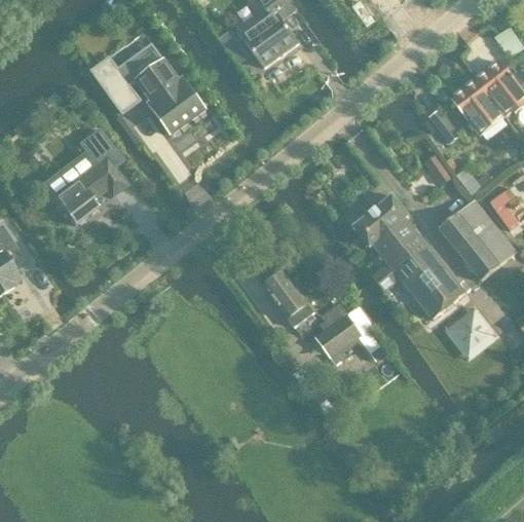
[(268,16),(240,36),(262,65),(263,66),(297,42),(296,41),(279,19),(294,8),(287,0),(257,0),(268,16)]
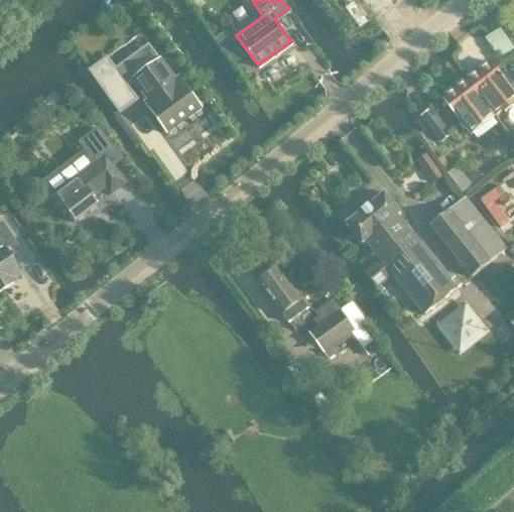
[(224,29),(214,36),(232,61),(242,54),(224,29)]
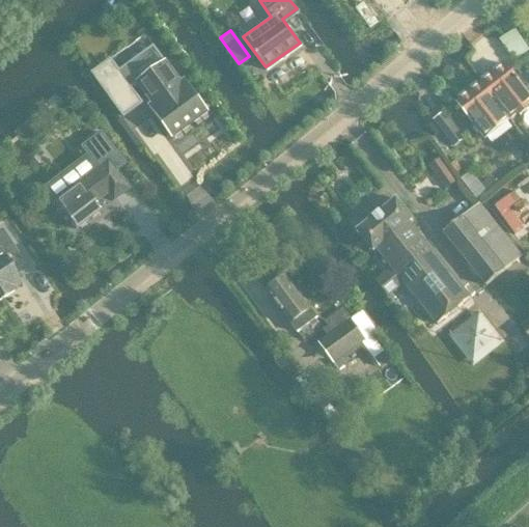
[(163,59),(136,79),(151,101),(147,103),(171,135),(205,110),(183,78),(178,80),(163,59)]
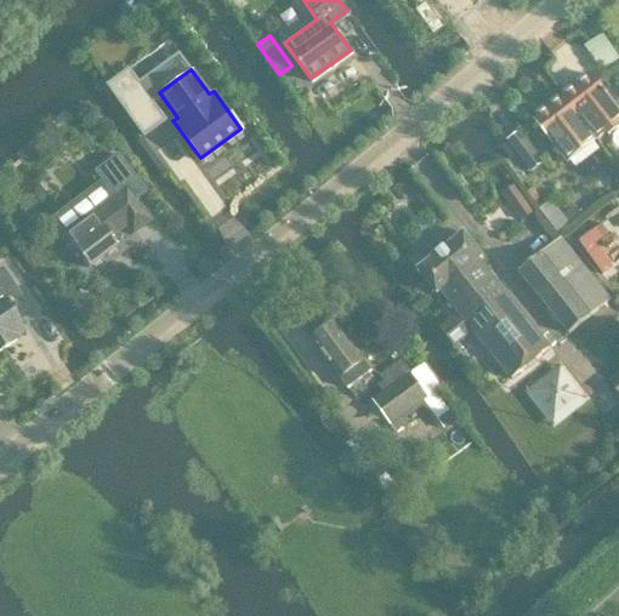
[(561,95),(594,136),(603,129),(606,132),(617,124),(614,120),(618,117),(618,109),(590,72),(561,95)]
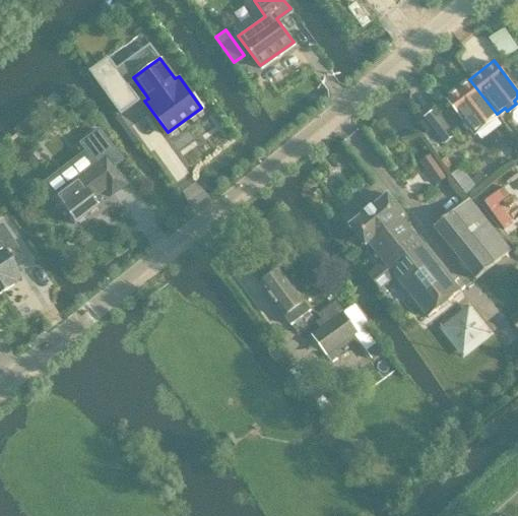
[(115,66),(96,79),(119,111),(137,98),(115,66)]
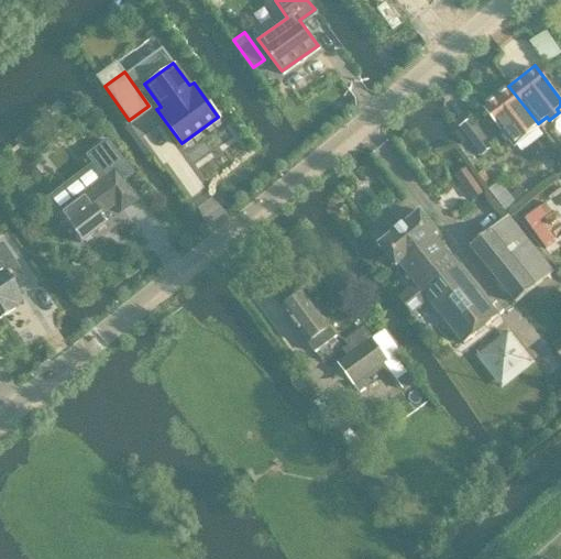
[(513,144),(538,123),(508,86),(482,106),(513,144)]
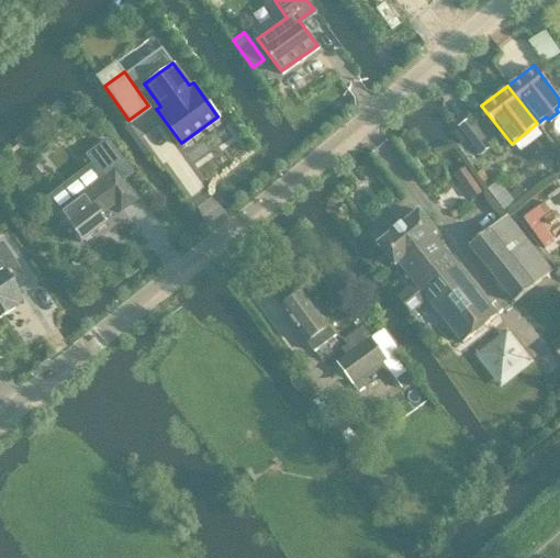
[(490,143),(468,115),(457,123),(479,152),(490,143)]
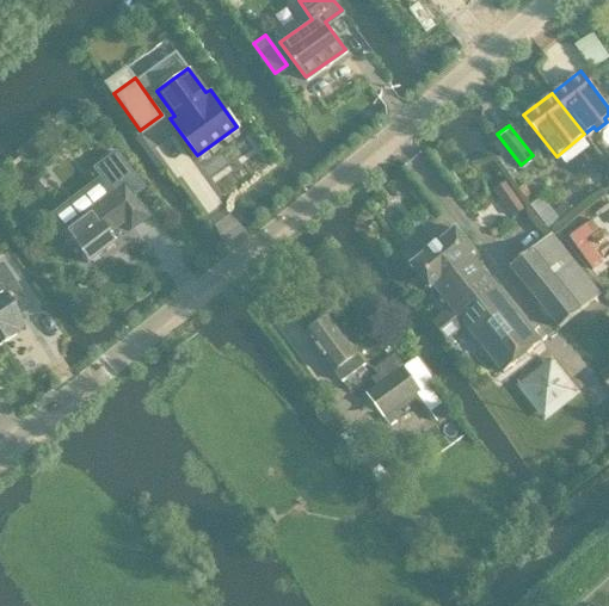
[(96,174),(47,211),(60,228),(62,232),(84,260),(112,240),(105,230),(121,220),(127,228),(145,215),(129,195),(140,186),(112,148),(90,165),(96,174)]
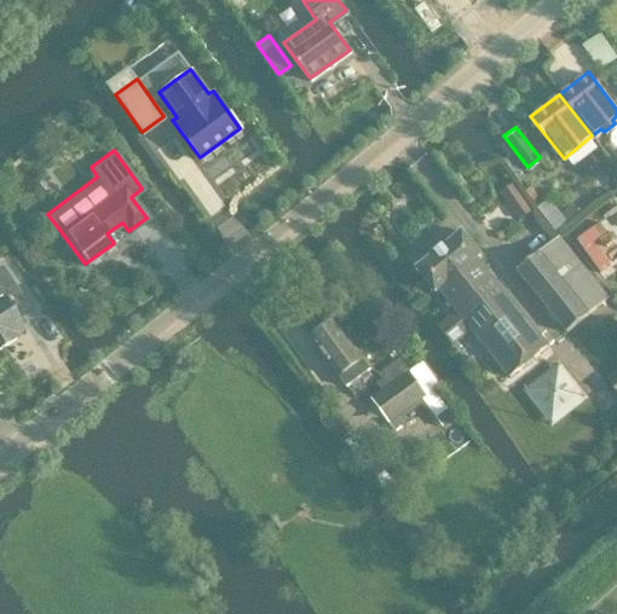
[(529,207),(511,183),(499,191),(517,215),(529,207)]
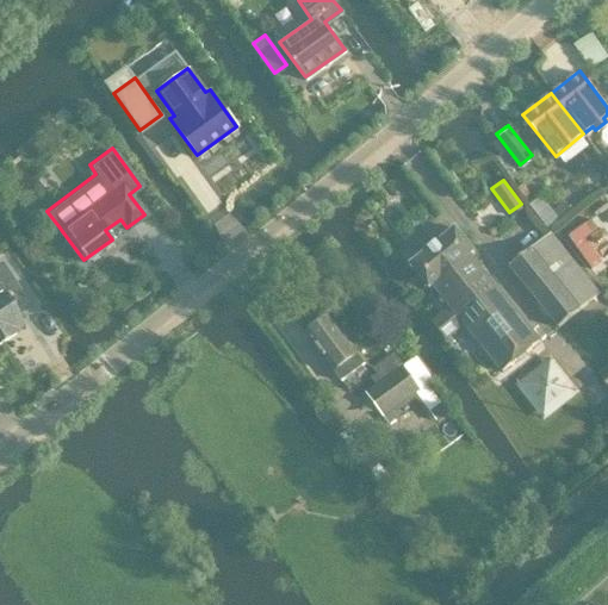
[(428,285),(432,282),(450,305),(430,319),(444,336),(463,322),(501,369),(539,340),(469,253),(472,249),(456,229),(456,228),(454,225),(452,228),(410,261),(408,262),(410,266),(411,264),(428,285)]
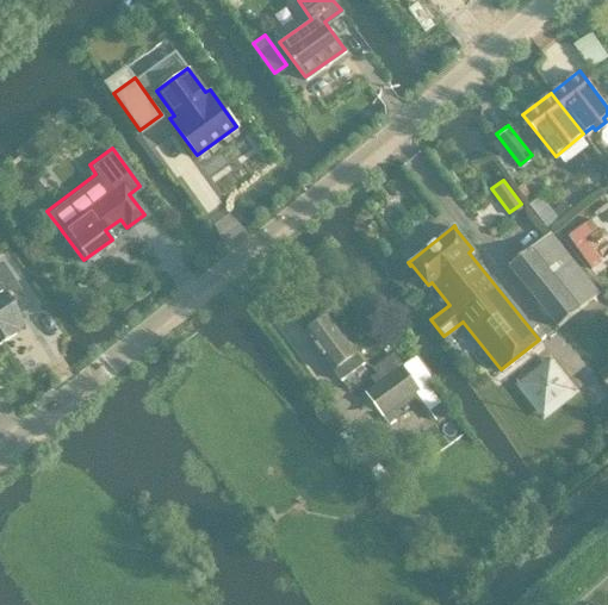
[(597,292),(548,231),(529,245),(528,247),(528,248),(509,262),(507,263),(509,264),(557,324),(597,292)]
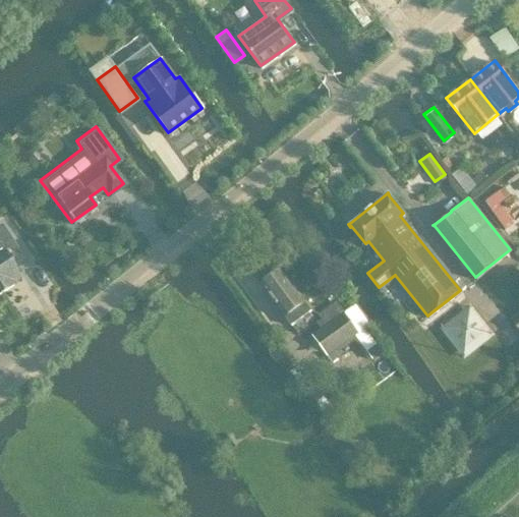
[(0,290),(12,282),(11,281),(17,276),(9,263),(20,256),(0,226),(0,290)]
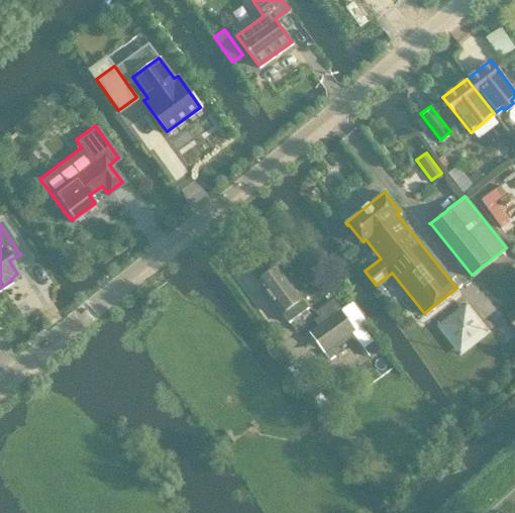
[(258,281),(288,321),(307,306),(278,266),(258,281)]
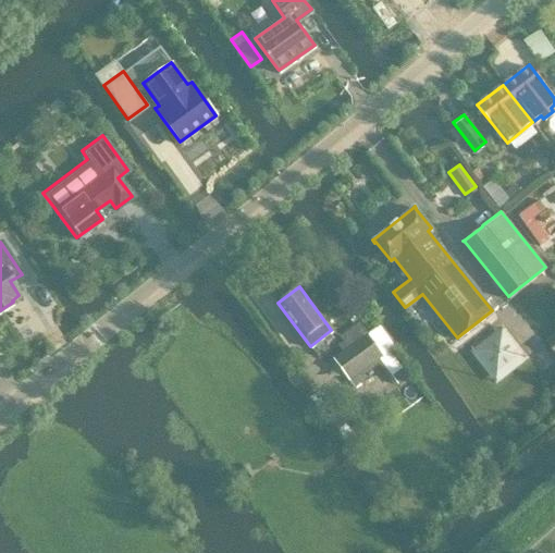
[(394,345),(378,324),(367,309),(336,331),(347,346),(332,357),(352,384),(353,383),(359,393),(367,388),(357,376),(362,371),(360,369),(378,356),(396,382),(407,375),(389,348),(394,345)]
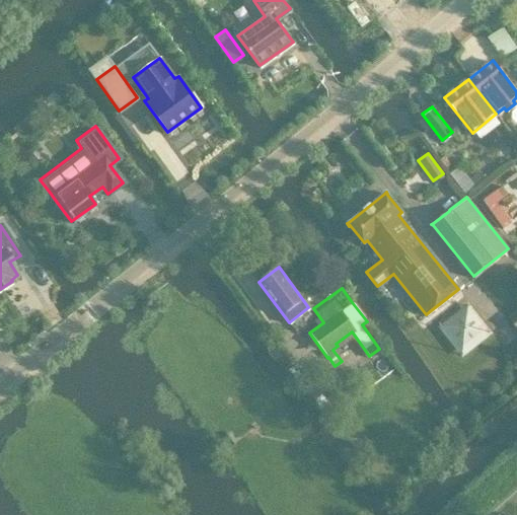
[(516,329),(516,308),(507,316),(516,329)]
